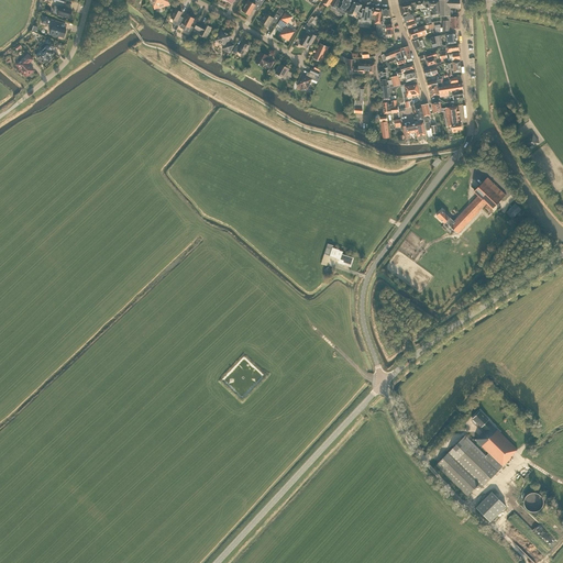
[(167,0),(152,0),(155,10),(169,4),(167,0)]
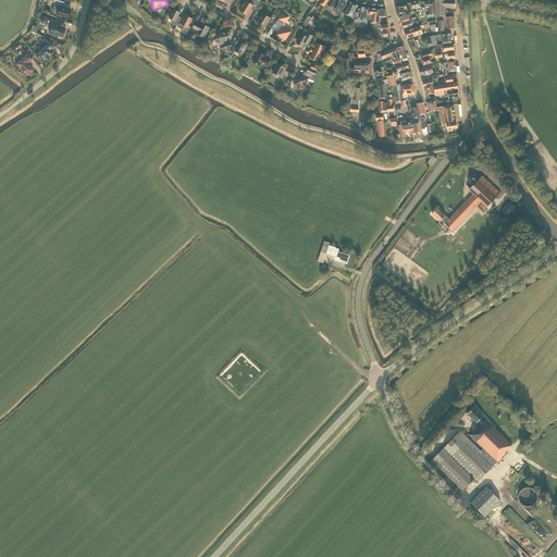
[(256,10),(259,3),(261,0),(256,0),(256,1),(254,0),(251,0),(252,0),(251,0),(246,0),(246,1),(246,0),(239,11),(247,15),(251,8),(256,10)]
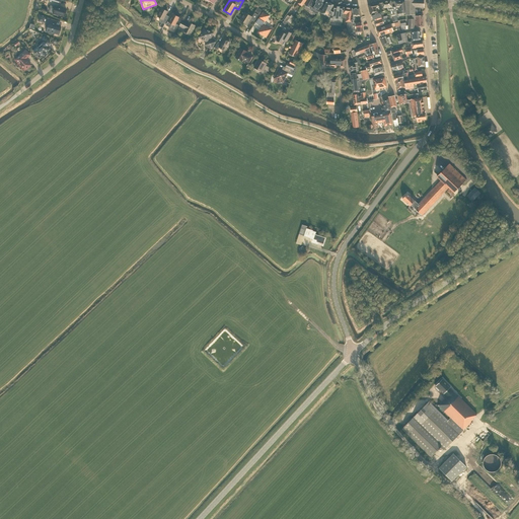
[(319,11),(325,0),(315,0),(315,2),(312,7),(310,10),(317,14),(319,11)]
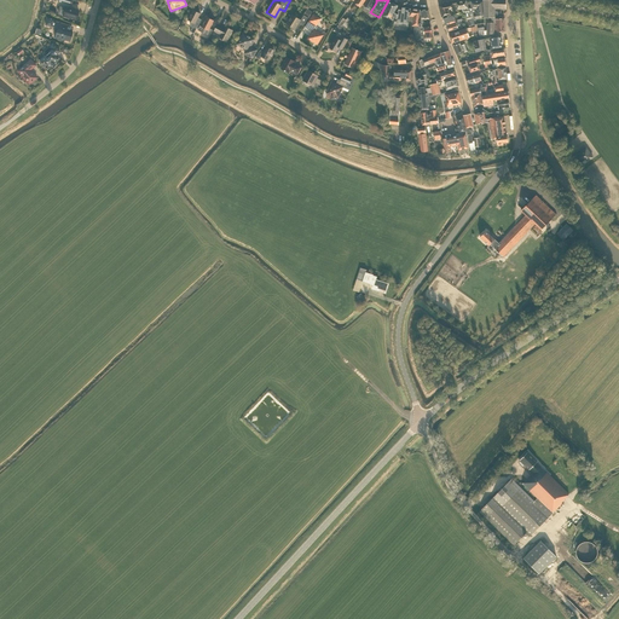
[(472,1),(472,10),(473,10),(474,17),(484,16),(482,0),(472,1)]
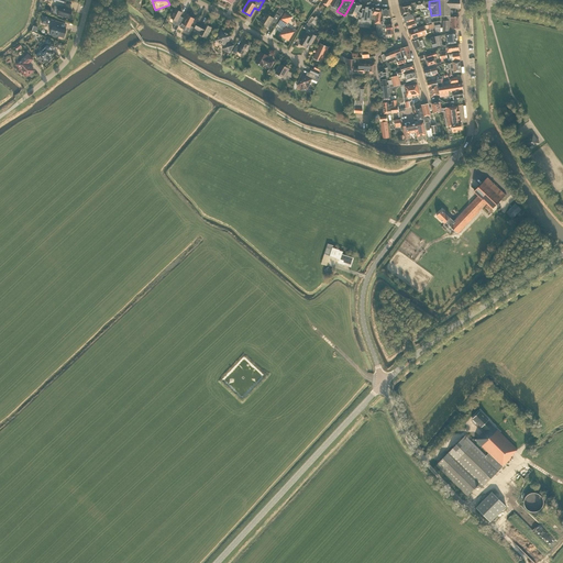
[(441,0),(440,0),(441,14),(441,17),(448,15),(448,21),(450,21),(450,17),(450,12),(451,12),(455,12),(455,8),(460,8),(460,0),(441,0)]
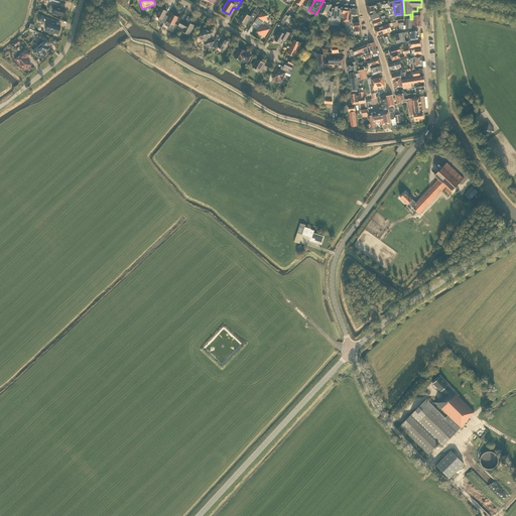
[(386,10),(390,9),(389,1),(380,2),(381,8),(386,7),(386,10)]
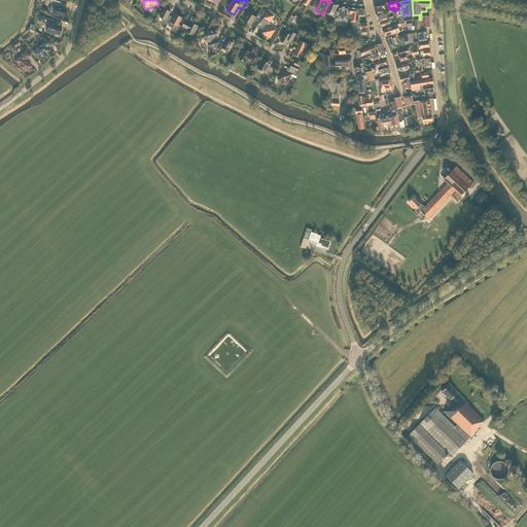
[(326,13),(336,16),(338,11),(336,10),(339,5),(331,2),(326,13)]
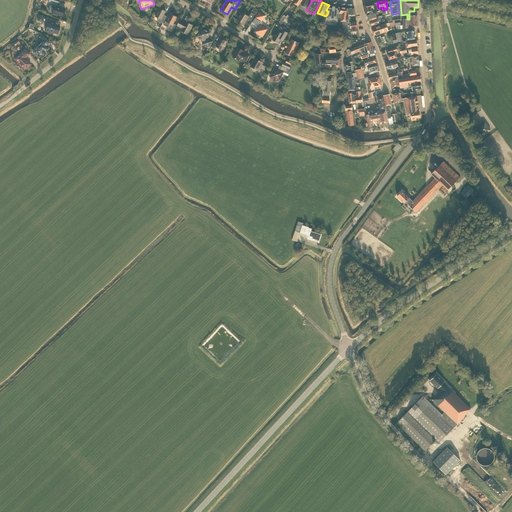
[(374,3),(363,5),(366,15),(379,11),(378,8),(377,3),(374,3)]
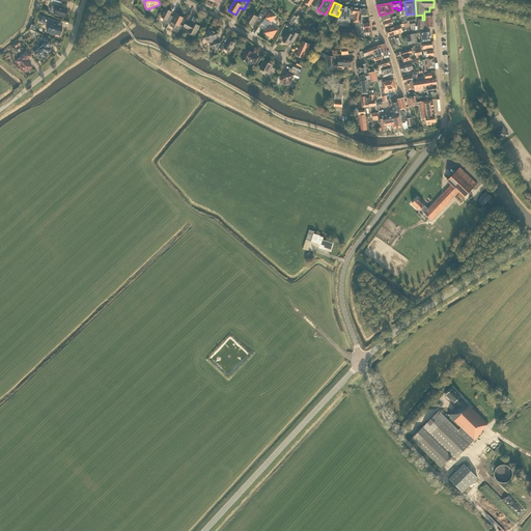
[(65,17),(67,10),(60,7),(56,6),(54,14),(58,16),(58,15),(65,17)]
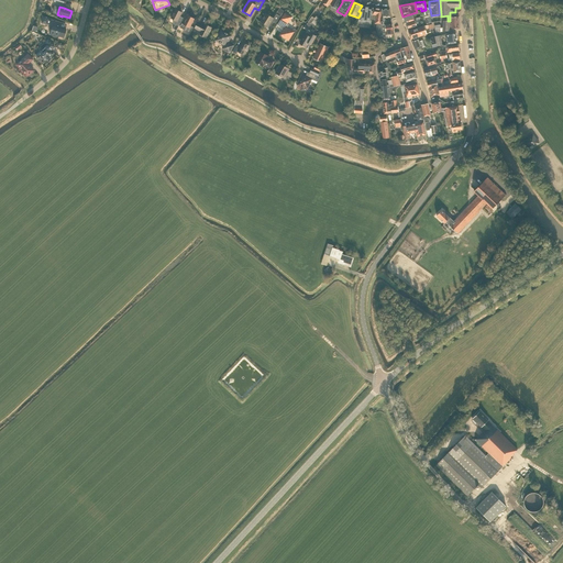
[(360,20),(359,20),(359,23),(371,24),(373,8),(362,7),(360,20)]
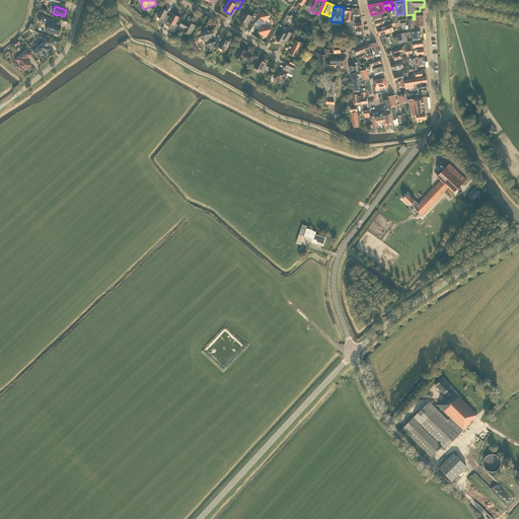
[(248,23),(252,25),(258,15),(262,10),(257,7),(254,12),(252,17),(245,12),(240,20),(247,24),(248,23)]
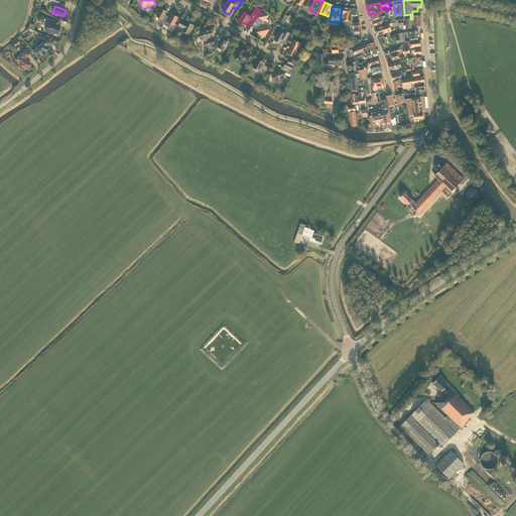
[(342,7),(341,17),(344,18),(344,21),(345,22),(349,22),(351,8),(342,7)]
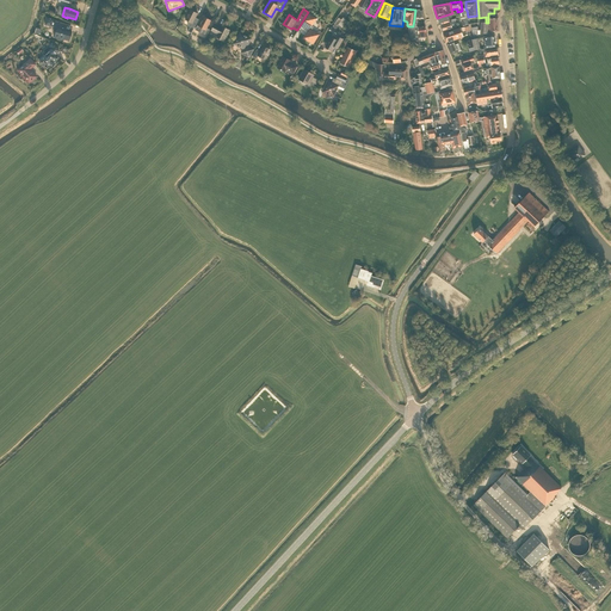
[(190,22),(187,26),(190,28),(187,31),(191,34),(198,19),(196,18),(198,13),(191,10),(186,20),(190,22)]
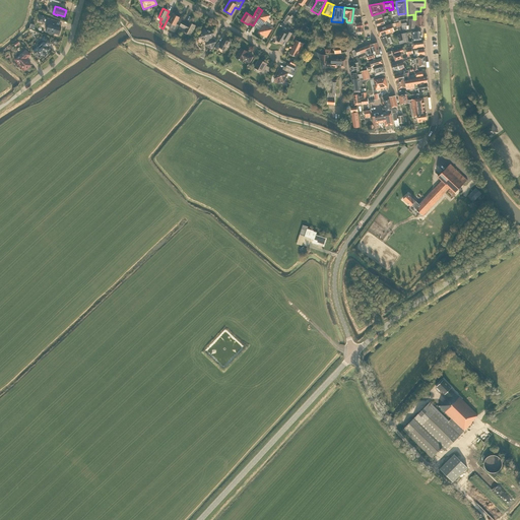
[(352,22),(355,22),(355,16),(362,16),(360,8),(353,8),(353,13),(352,13),(352,22)]
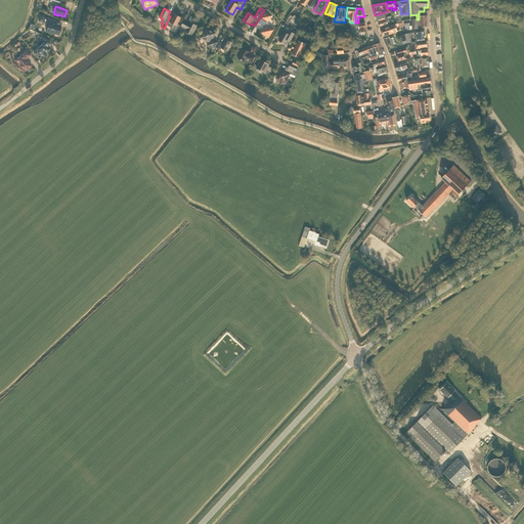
[(261,25),(260,26),(264,29),(261,33),(268,38),(273,30),(267,26),(269,23),(268,22),(272,15),(265,11),(258,23),(261,25)]
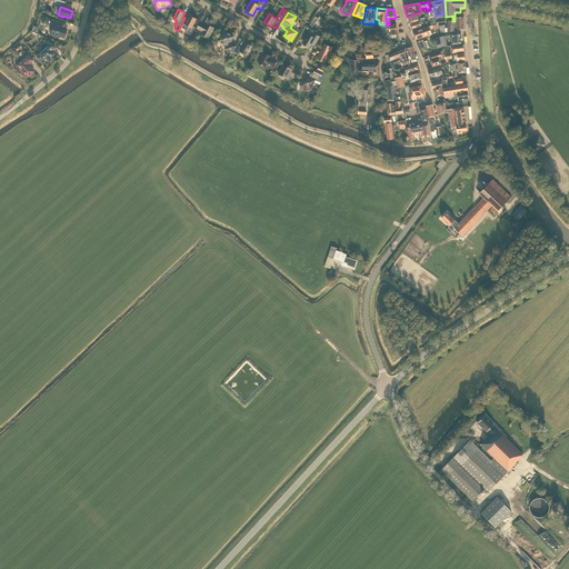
[(409,23),(419,20),(417,13),(407,16),(409,23)]
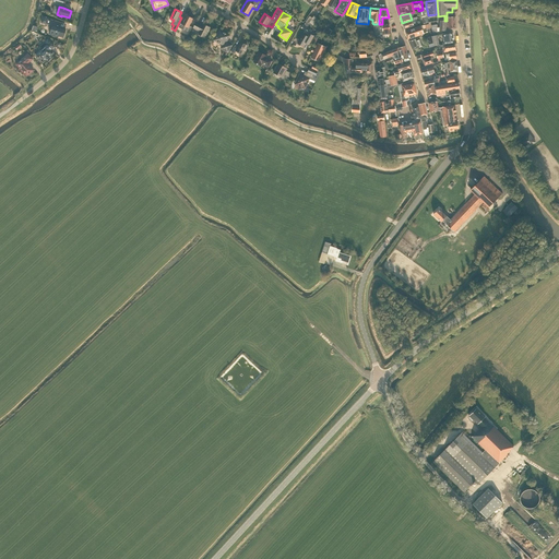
[(189,33),(192,27),(190,26),(193,19),(187,15),(182,24),(180,23),(179,27),(189,33)]
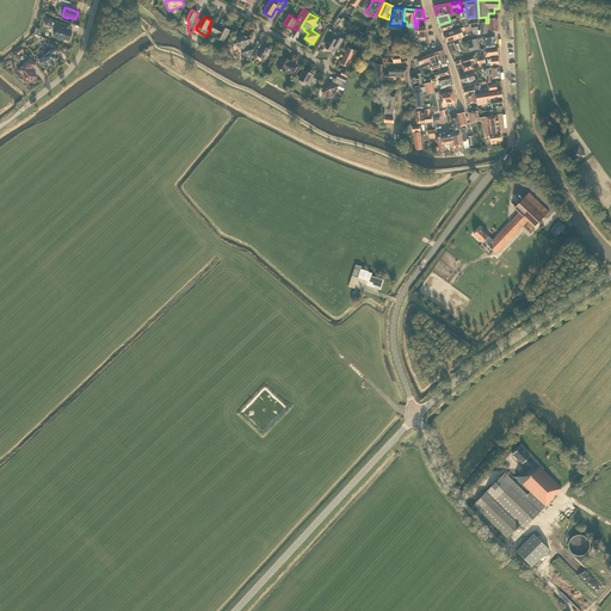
[(333,26),(339,31),(343,28),(347,20),(343,18),(341,20),(339,18),(333,26)]
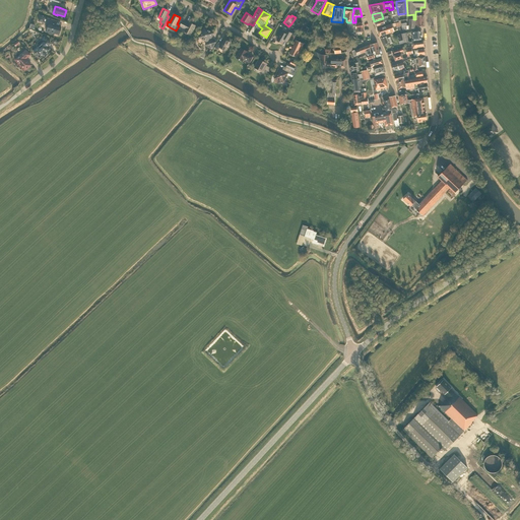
[(424,26),(424,15),(415,15),(415,27),(424,26)]
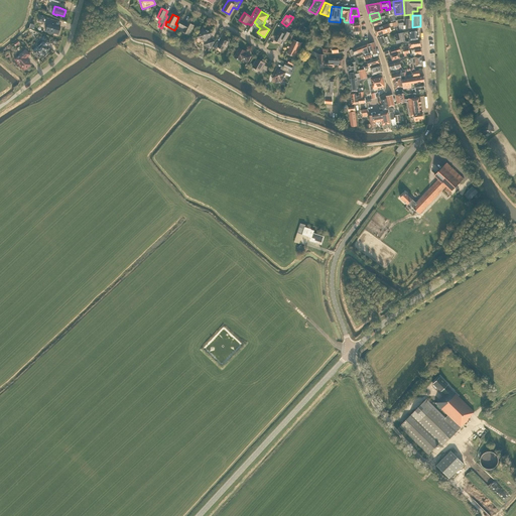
[(45,32),(53,34),(53,33),(58,34),(60,27),(55,25),(56,20),(46,18),(44,17),(39,16),(38,20),(45,23),(44,25),(47,26),(45,32)]
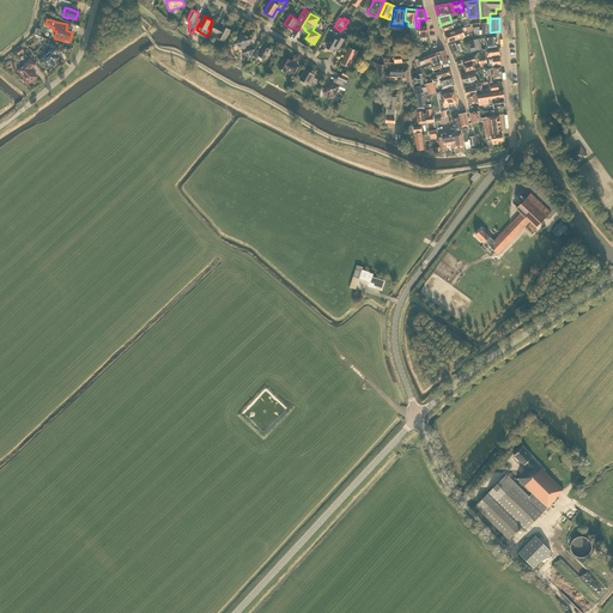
[(455,24),(455,23),(455,20),(451,22),(451,23),(442,25),(444,32),(454,29),(453,25),(455,24)]
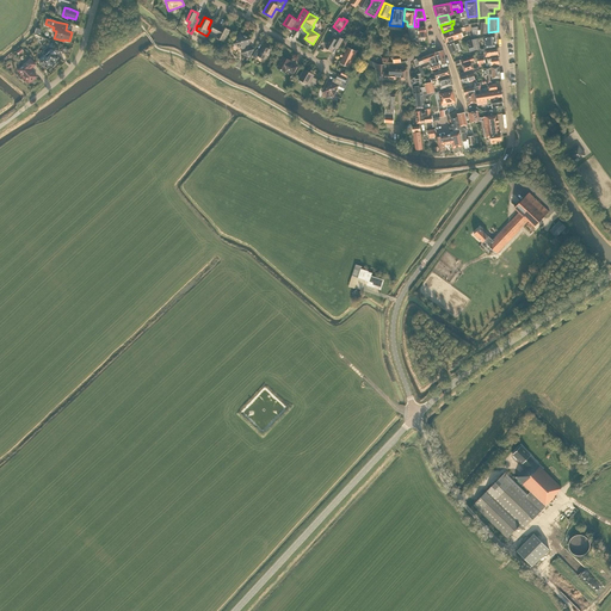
[(211,31),(218,35),(217,37),(224,41),(230,30),(222,26),(222,28),(215,24),(211,31)]
